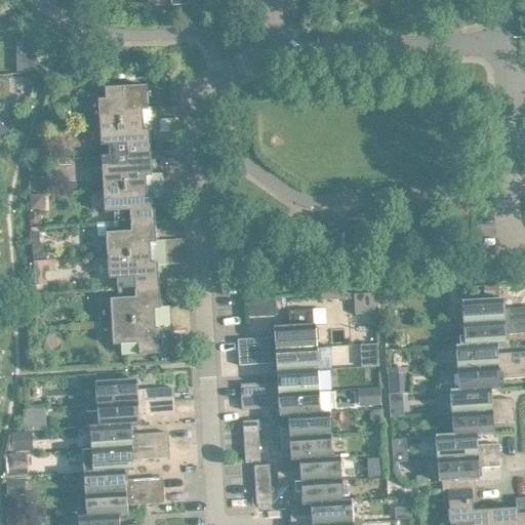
[(216,0),(217,15),(230,15),(228,0),(216,0)]
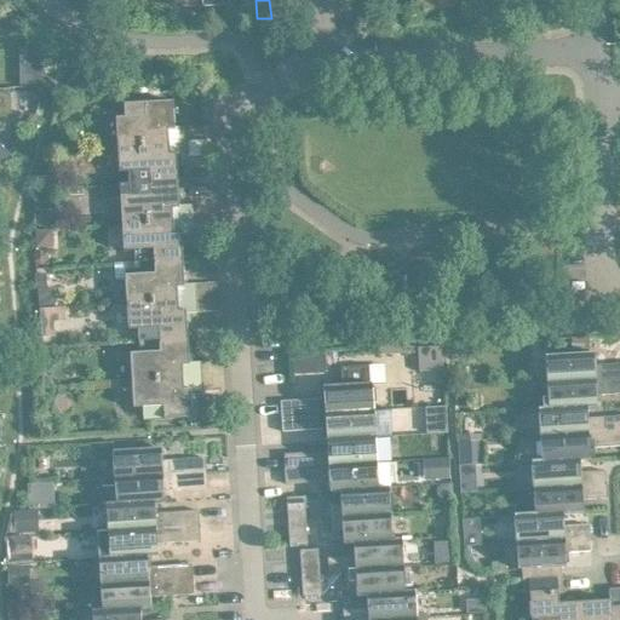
[(149,84),(150,89),(150,93),(162,93),(161,87),(161,82),(149,84)]
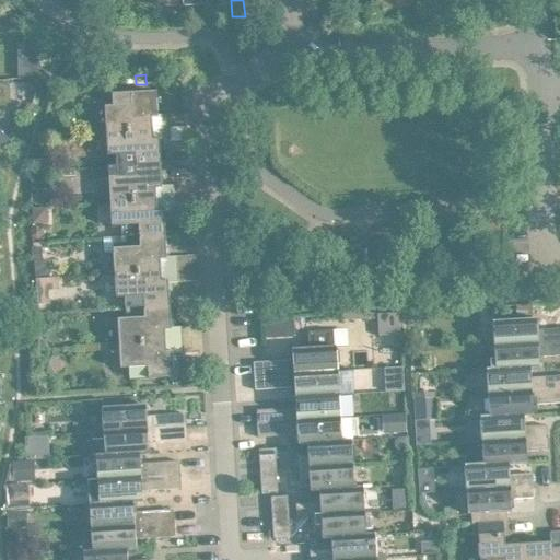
[(106,106),(107,130),(170,127),(168,114),(159,115),(158,91),(114,94),(114,105),(106,106)]
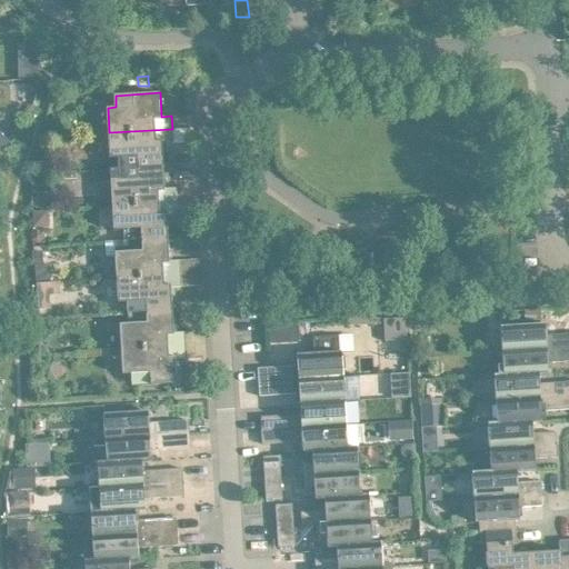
[(119,157),(120,168),(165,166),(162,142),(172,142),(172,129),(109,132),(111,158),(119,157)]
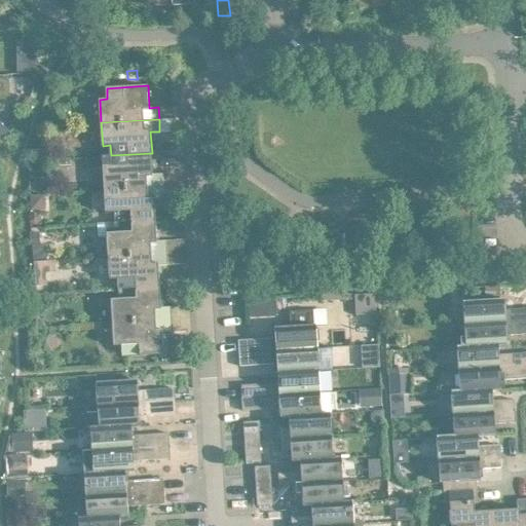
[(1,121),(0,121),(0,139),(3,142),(12,132),(1,121)]
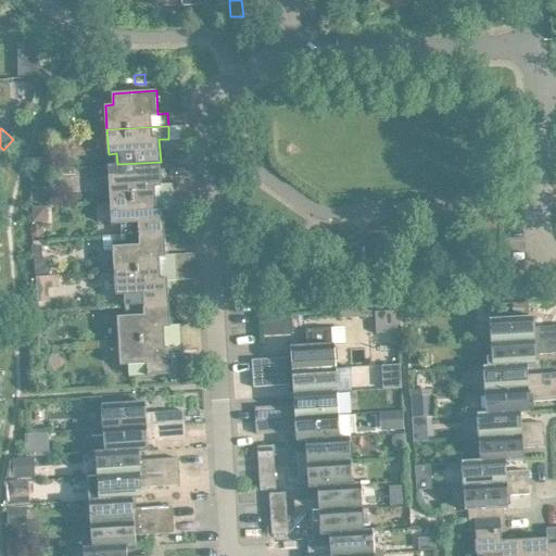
[(110,176),(111,200),(173,197),(172,184),(162,184),(161,162),(117,164),(91,166),(92,177),(110,176)]
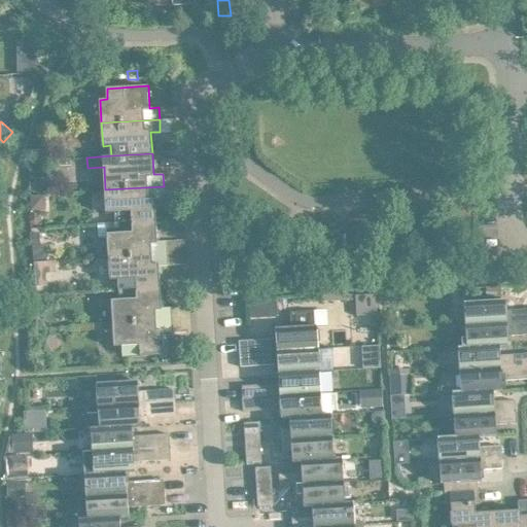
[(44,164),(31,164),(32,177),(44,177),(44,164)]
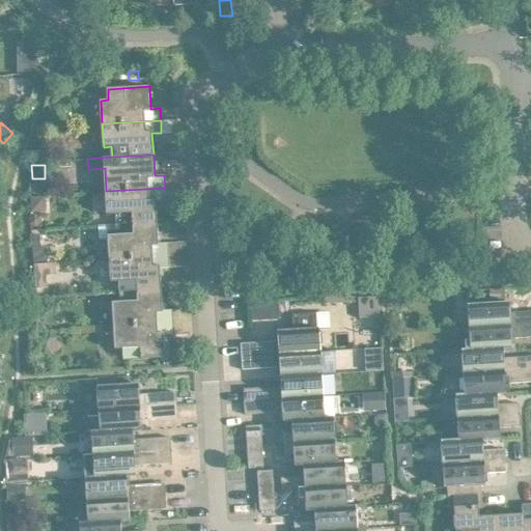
[(115,214),(116,224),(158,222),(156,200),(165,199),(165,188),(106,191),(108,215),(115,214)]
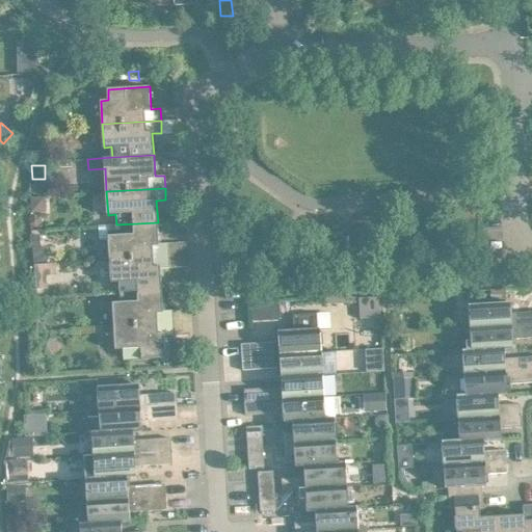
[(109,236),(110,259),(169,256),(168,243),(159,244),(158,222),(116,224),(116,236),(109,236)]
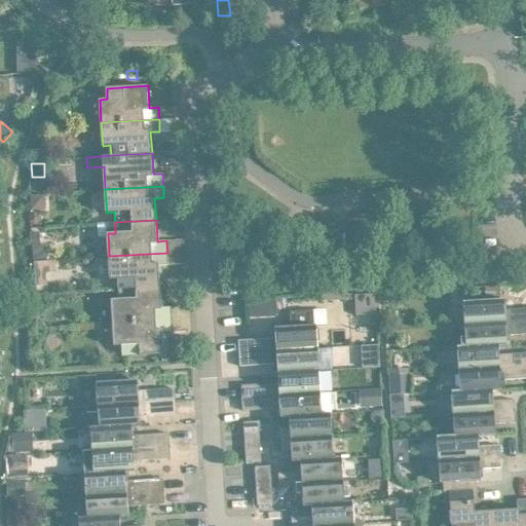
[(41,232),(34,232),(34,243),(42,243),(41,232)]
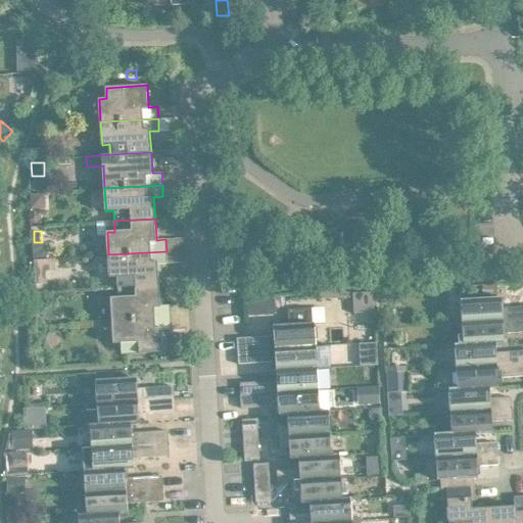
[(117,277),(119,287),(159,285),(157,264),(167,264),(167,251),(108,254),(110,278),(117,277)]
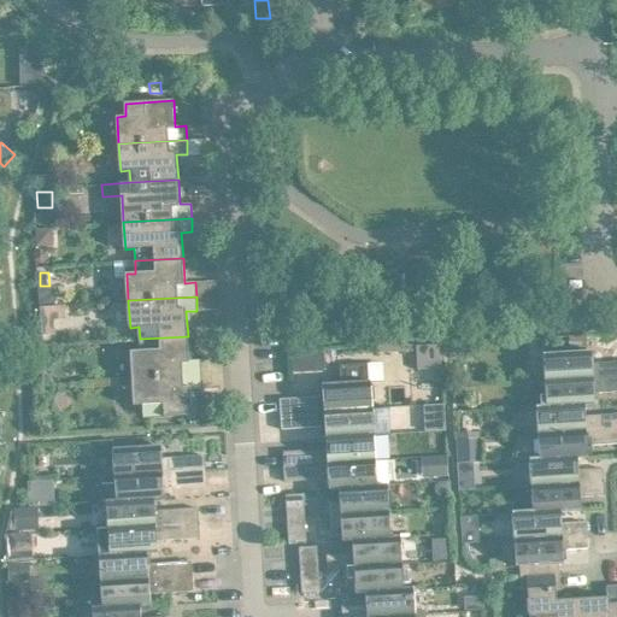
[(54,306),(41,307),(43,335),(57,334),(54,306)]
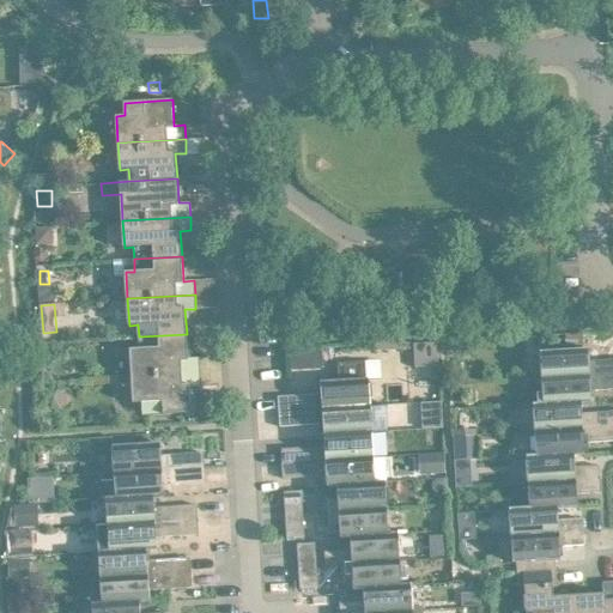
[(131,350),(132,376),(200,372),(199,358),(188,358),(187,334),(139,337),(139,349),(131,350)]
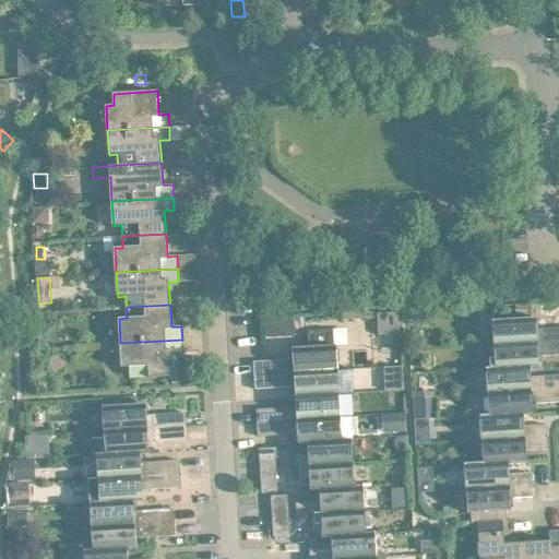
[(400,312),(379,313),(380,334),(401,333),(400,312)]
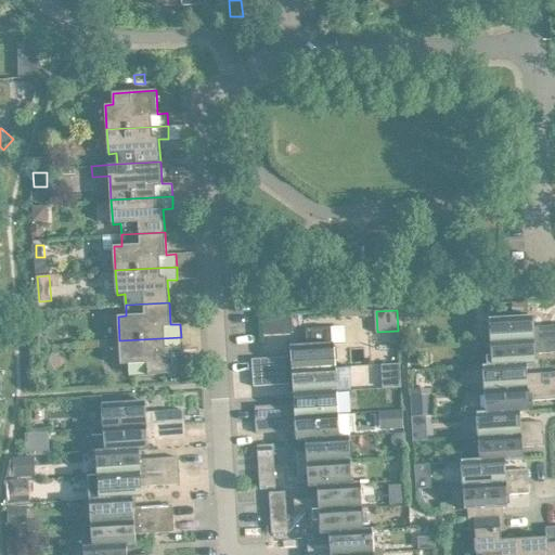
[(293,315),(266,317),(266,335),(294,333),(293,315)]
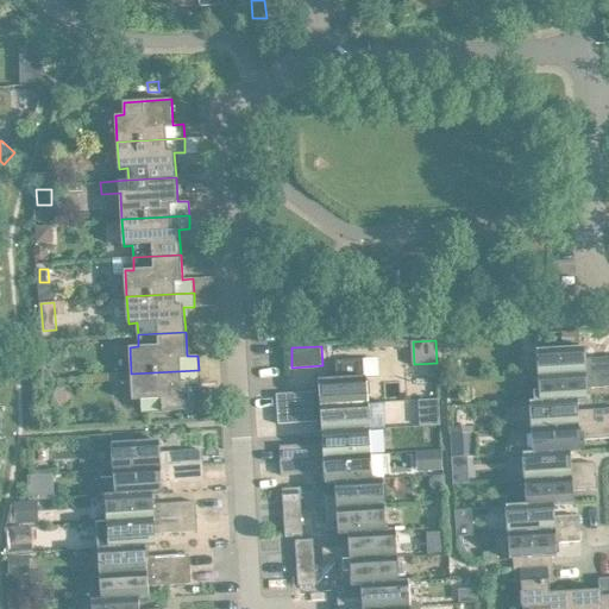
[(538,349),(539,376),(608,371),(608,356),(590,358),(590,360),(585,360),(584,346),(538,349)]
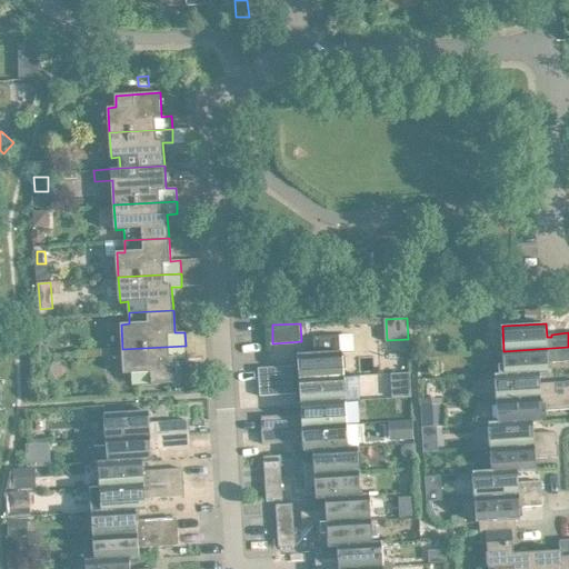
[(259,368),(260,382),(343,377),(342,351),(341,351),(340,336),(315,337),(316,353),(299,355),(299,368),(295,368),(295,366),(259,368)]
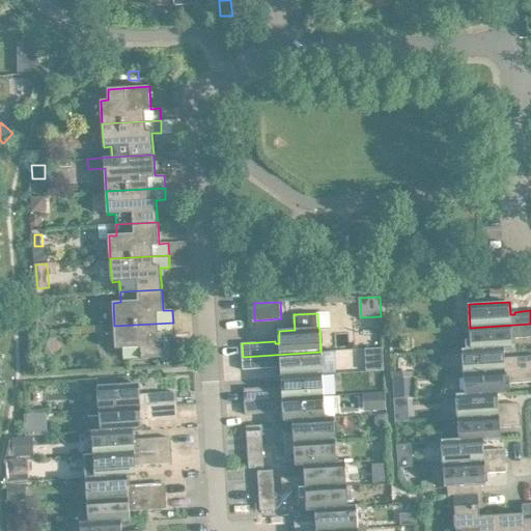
[(173,323),(114,326),(116,348),(123,348),(124,360),(166,357),(164,335),(173,334),(173,323)]
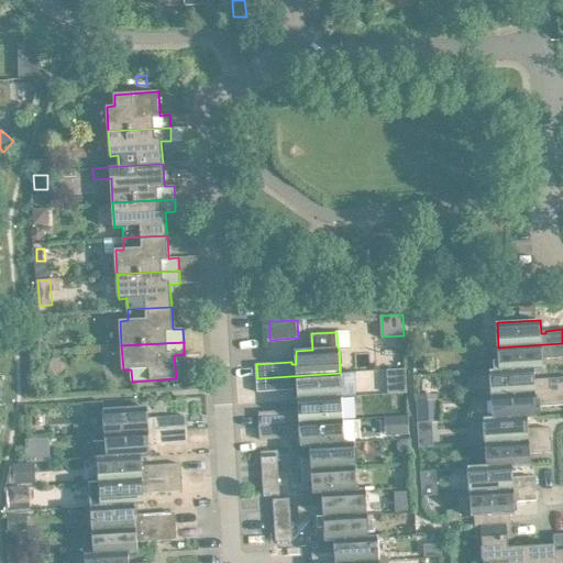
[(562,343),(498,348),(499,370),(499,371),(534,368),(534,370),(543,370),(542,356),(547,356),(547,357),(562,356),(562,343)]
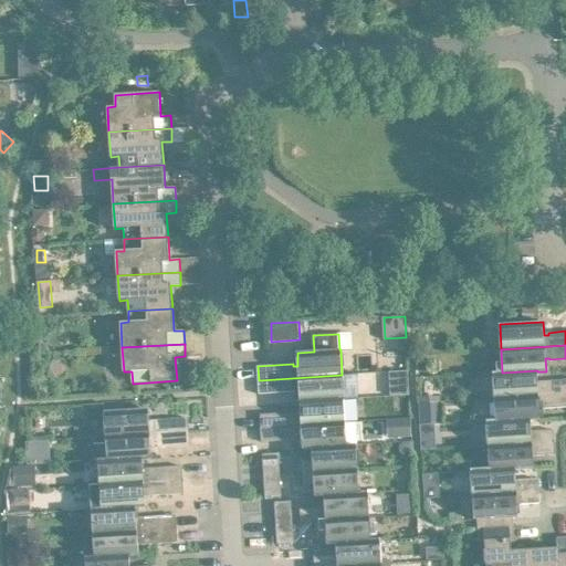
[(408,370),(390,371),(391,395),(409,395),(408,370)]
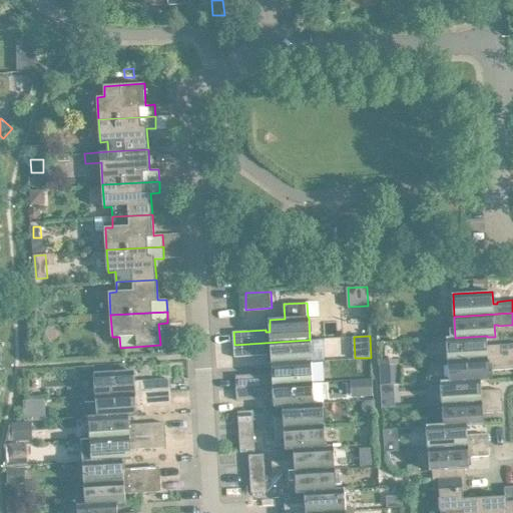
[(447,338),(448,360),(512,356),(512,343),(491,345),(491,347),(487,347),(487,337),(487,336),(455,338),(455,337),(447,338)]
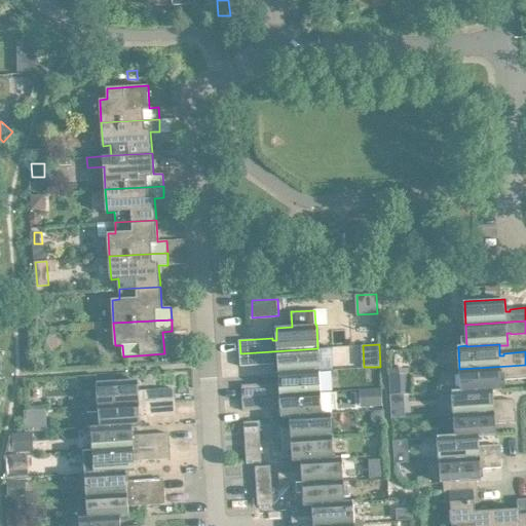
[(278,362),(278,373),(320,370),(317,348),(240,353),(240,366),(273,364),(273,362),(278,362)]
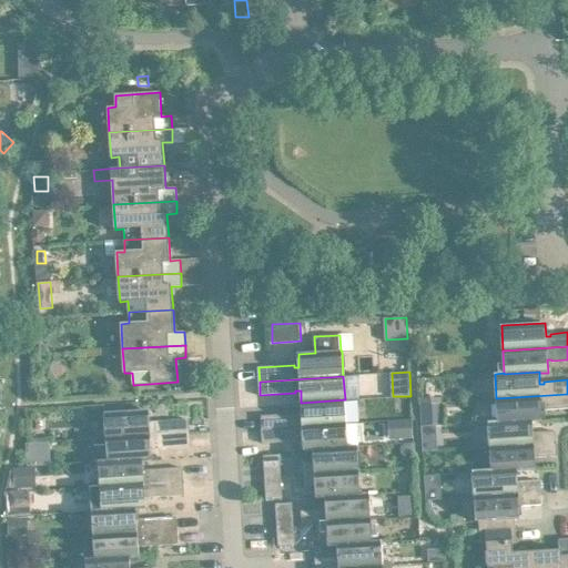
[(567,394),(496,398),(498,422),(498,423),(533,421),(533,422),(541,422),(540,407),(546,407),(546,409),(567,407),(567,394)]
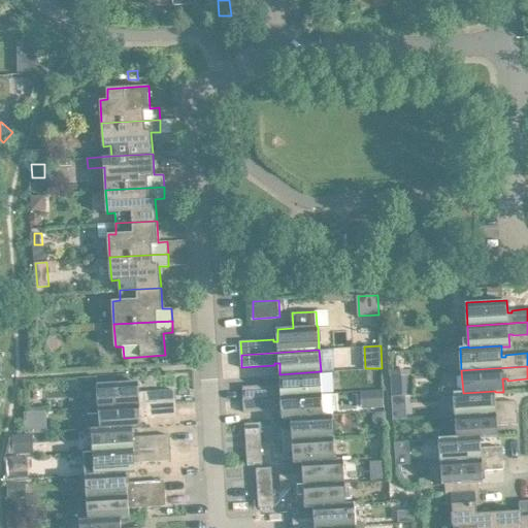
[(243,387),(243,399),(322,394),(321,371),(279,374),(281,386),(276,387),(276,385),(243,387)]
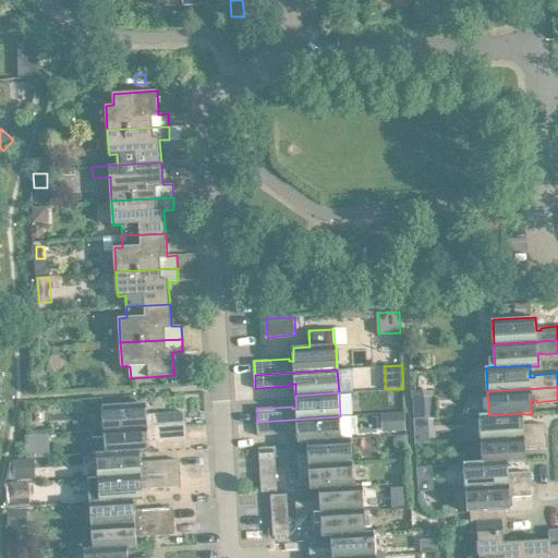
[(437,396),(414,398),(415,419),(438,416),(437,396)]
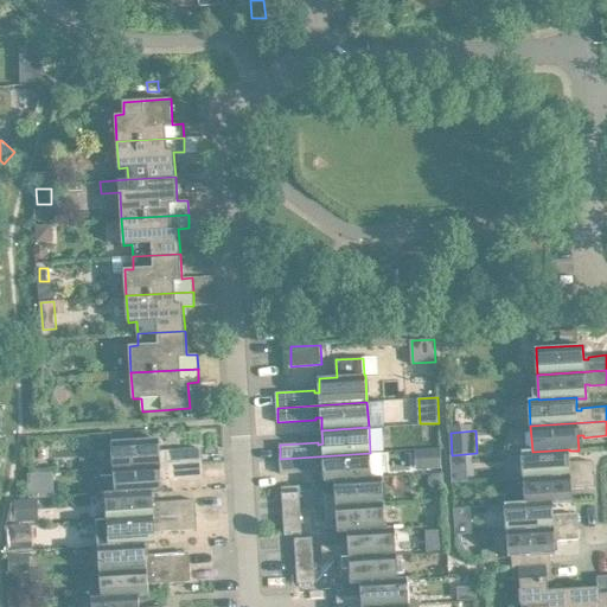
[(112,441),(114,467),(203,462),(203,447),(165,449),(165,452),(160,452),(159,439),(112,441)]
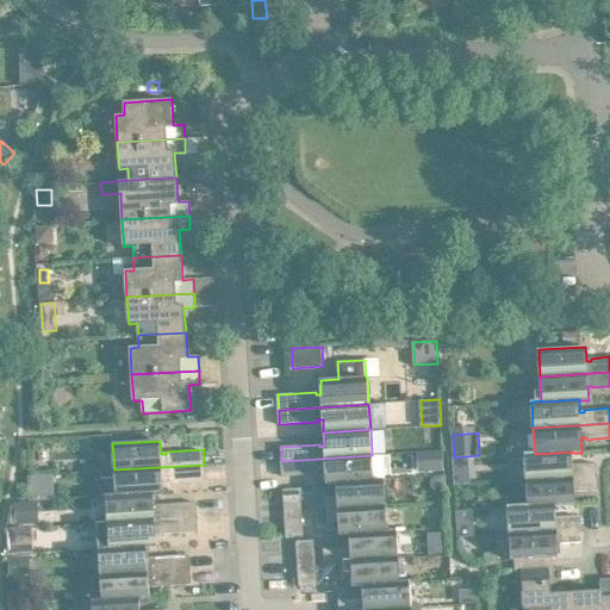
[(443,450),(418,452),(419,472),(443,471),(443,450)]
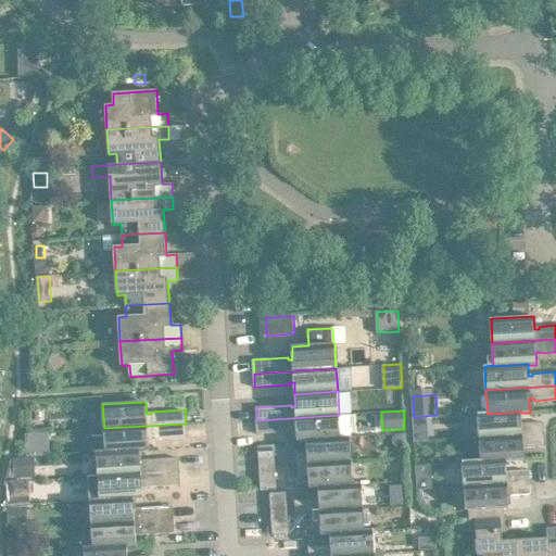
[(478,413),(480,438),(545,433),(544,421),(522,424),(521,413),(521,412),(488,414),(488,413),(478,413)]
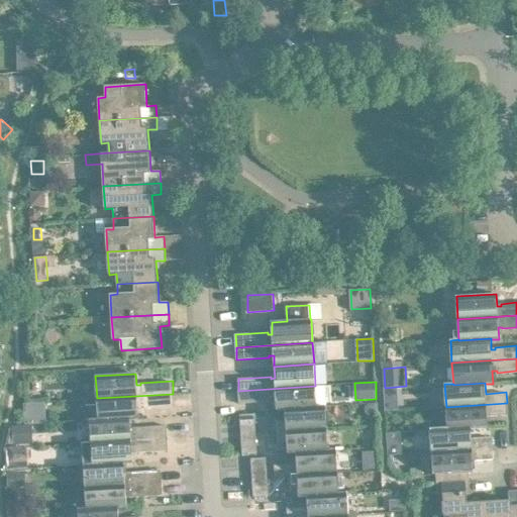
[(277,411),(285,410),(285,409),(316,407),(316,406),(315,386),(238,391),(239,403),(272,401),(272,399),(276,399),(277,411)]
